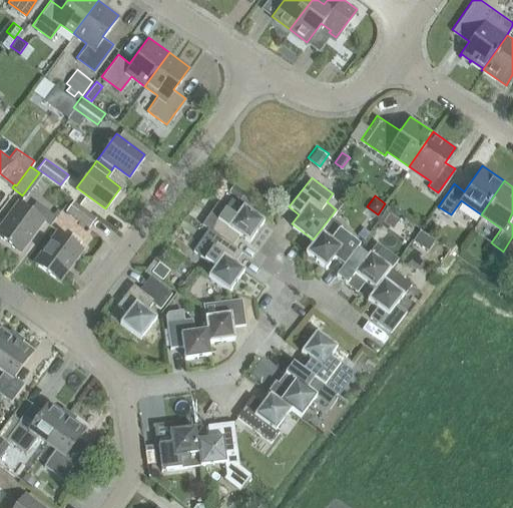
[(219,234),(231,242),(238,232),(248,239),(264,218),(242,203),(241,204),(231,196),(224,205),(216,200),(201,221),(208,226),(219,234)]
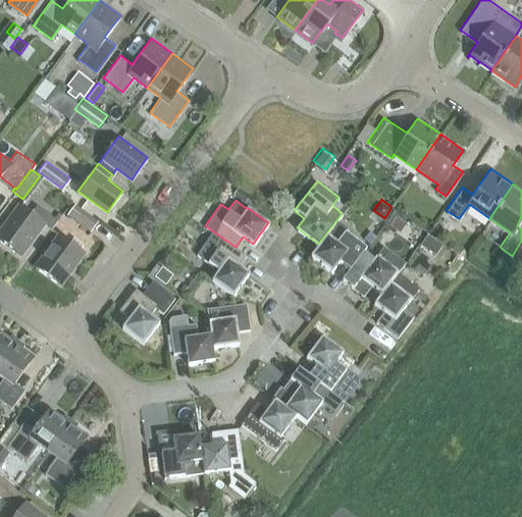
[(57,218),(36,202),(30,210),(19,203),(0,229),(0,239),(18,254),(43,222),(50,227),(57,218)]
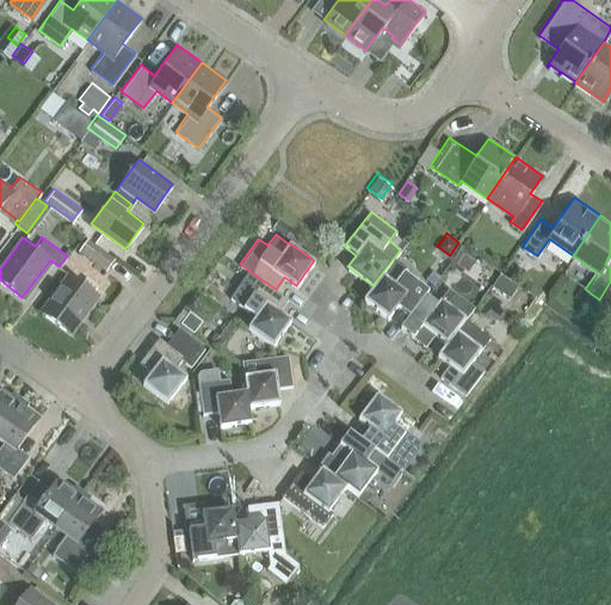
[(105,269),(113,257),(87,236),(78,248),(105,269)]
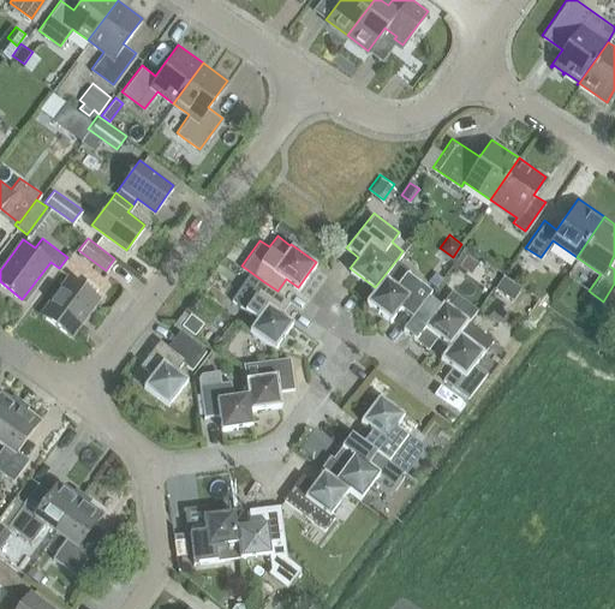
[(410,267),(398,258),(384,275),(375,287),(365,299),(390,318),(400,306),(412,316),(422,303),(428,294),(430,291),(406,272),(410,267)]
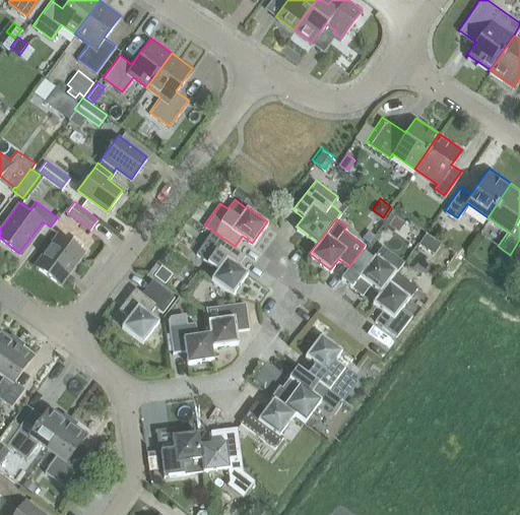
[(414,241),(424,229),(413,221),(404,234),(414,241)]
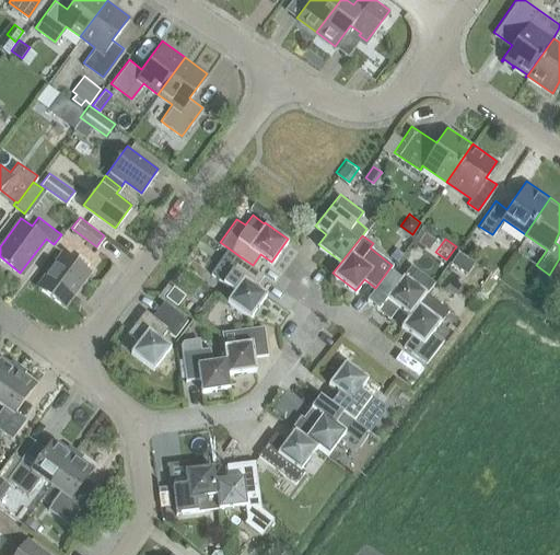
[(252,266),(253,265),(240,256),(228,247),(211,270),(223,280),(234,288),(226,299),(249,316),(266,292),(255,285),(264,273),(252,266)]
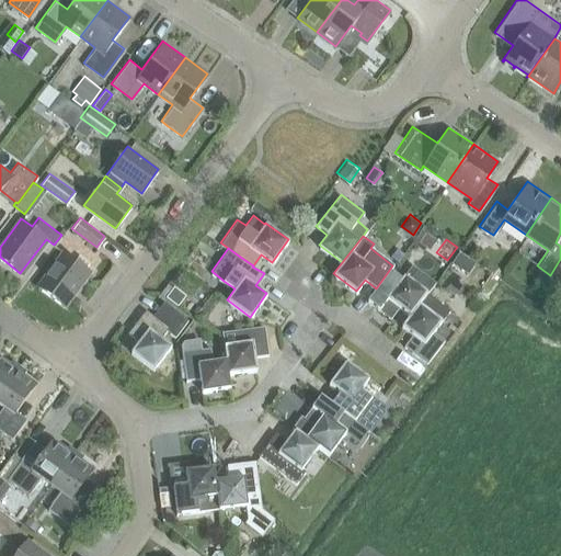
[(63,304),(89,269),(64,250),(37,285),(63,304)]
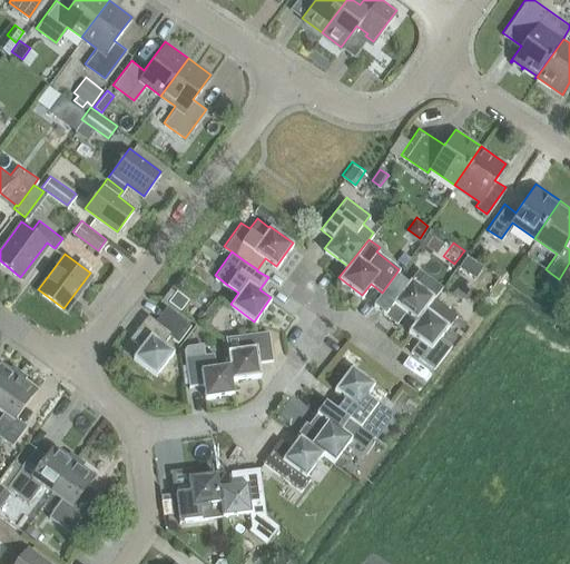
[(442,285),(419,266),(408,282),(396,273),(391,280),(382,293),(373,304),(396,322),(404,310),(415,319),(425,307),(434,295),(442,285)]
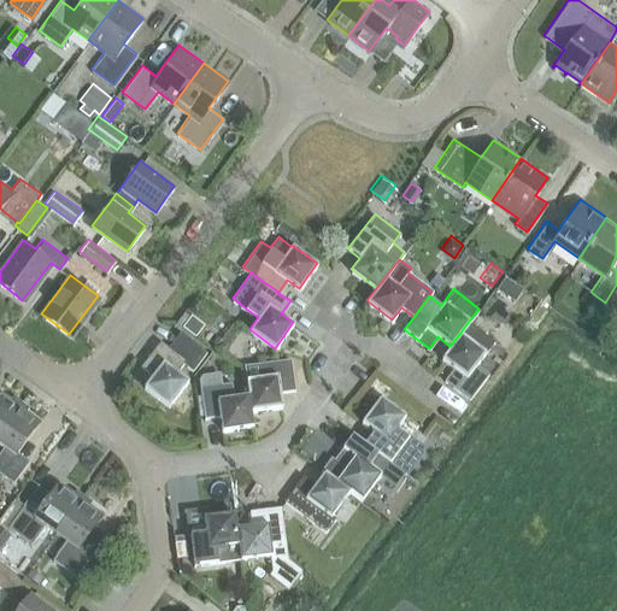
[(195,334),(204,322),(191,312),(182,323),(195,334)]
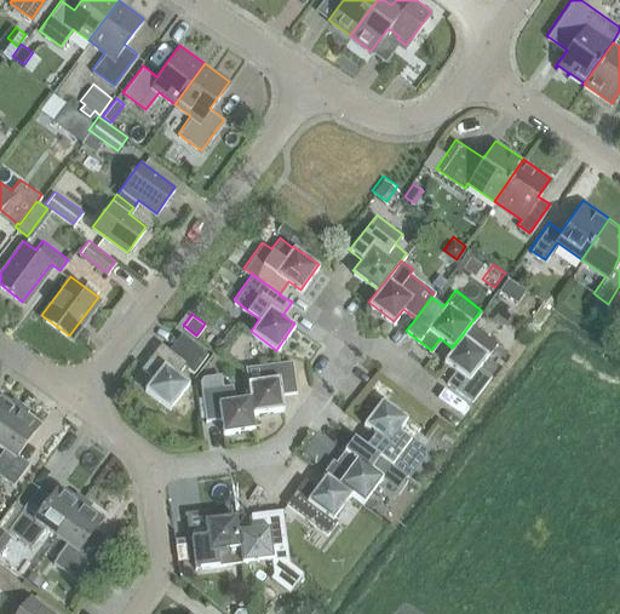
[(497,340),(472,321),(463,334),(452,348),(443,360),(455,368),(446,380),(471,400),(491,374),(478,366),(497,340)]
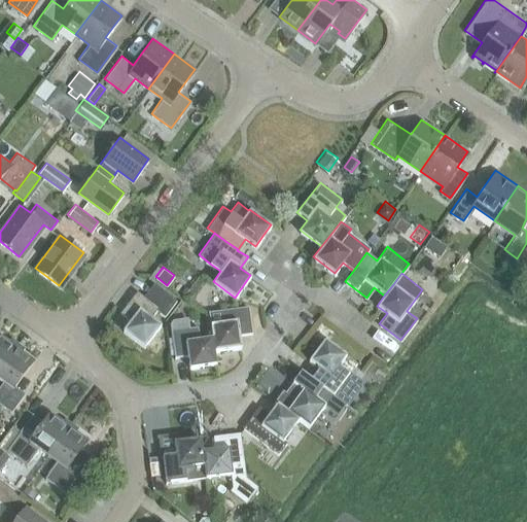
[(176,299),(153,281),(143,294),(137,289),(119,311),(131,318),(123,329),(144,346),(161,324),(150,316),(155,309),(165,315),(176,299)]
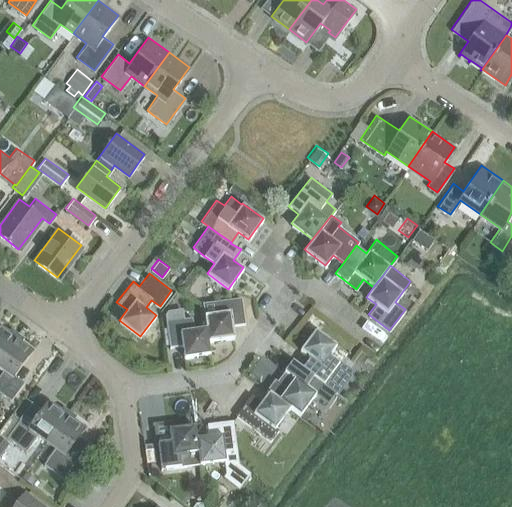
[(202,301),(206,326),(208,340),(234,336),(232,324),(244,322),(241,296),(202,301)]
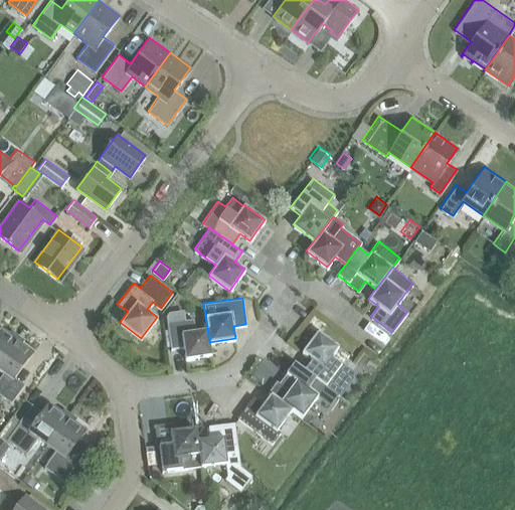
[(209,342),(207,328),(194,330),(193,318),(185,319),(184,308),(168,311),(166,314),(170,347),(183,345),(185,358),(211,354),(209,342)]
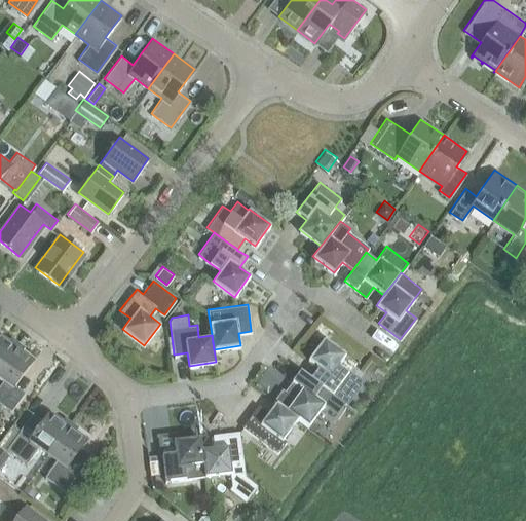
[(0,364),(17,341),(10,336),(8,339),(0,333),(0,364)]
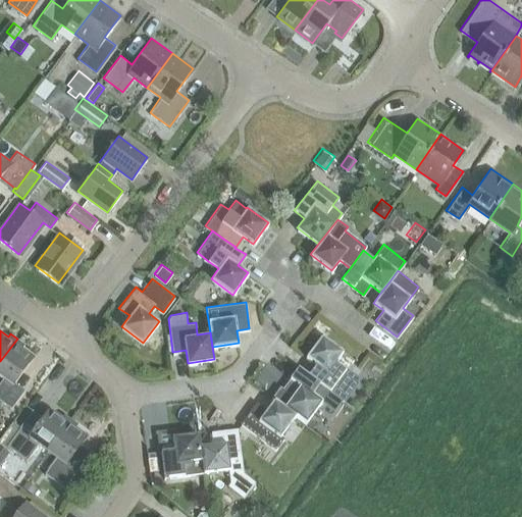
[(307,374),(319,382),(329,390),(353,358),(321,334),(305,356),(315,364),(307,374)]
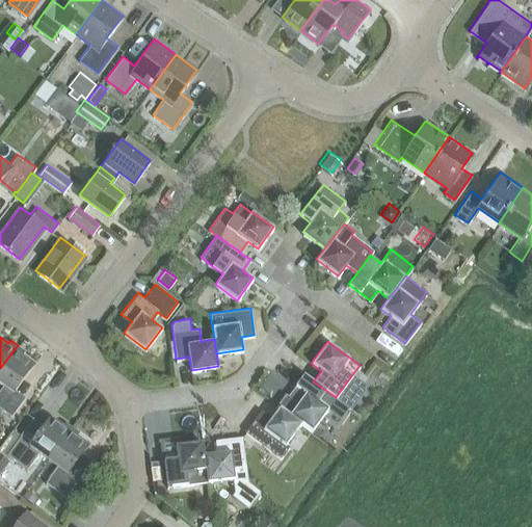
[(18,345),(0,368),(0,381),(3,384),(0,387),(0,405),(11,415),(25,396),(15,389),(33,362),(22,353),(24,350),(18,345)]
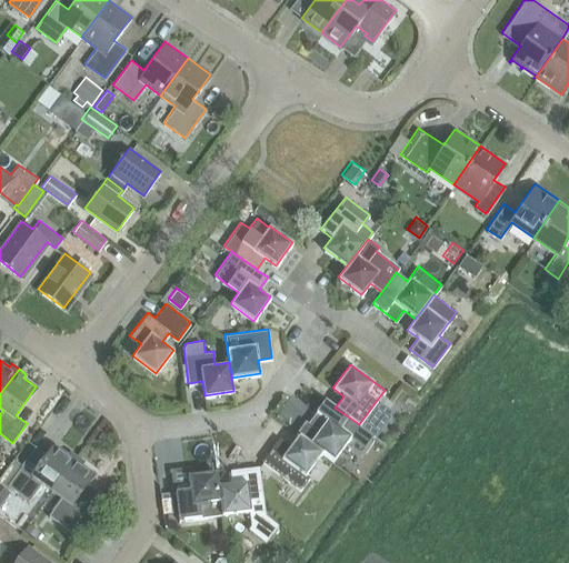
[(348,416),(335,408),(323,399),(308,421),(305,419),(296,432),(298,434),(299,433),(310,442),(322,451),(333,460),(350,436),(339,428),(348,416)]
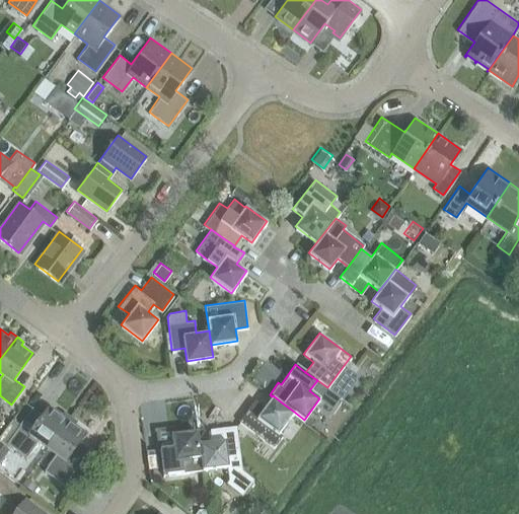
[(279,432),(294,412),(283,404),(273,395),(272,396),(265,406),(254,398),(239,420),(274,446),(282,435),(279,432)]
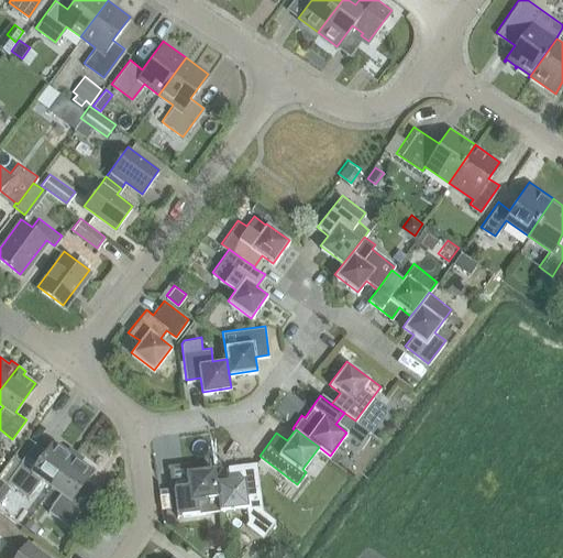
[(51,484),(76,450),(68,446),(66,449),(53,440),(32,468),(22,460),(8,480),(29,494),(41,478),(51,484)]
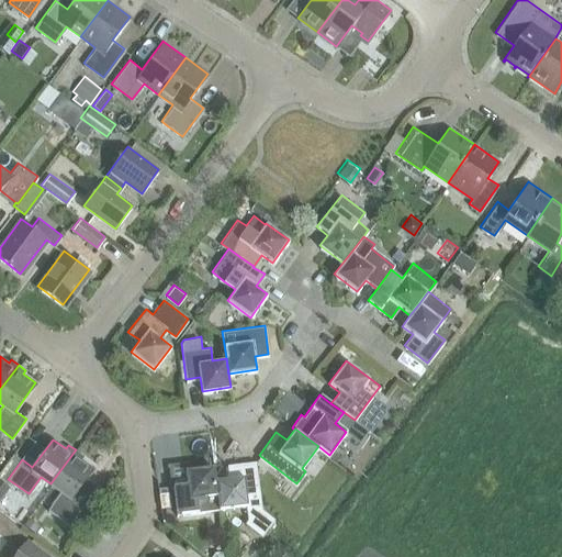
[(76,449),(51,483),(60,491),(47,508),(69,524),(83,504),(72,496),(92,468),(80,458),(82,455),(76,449)]
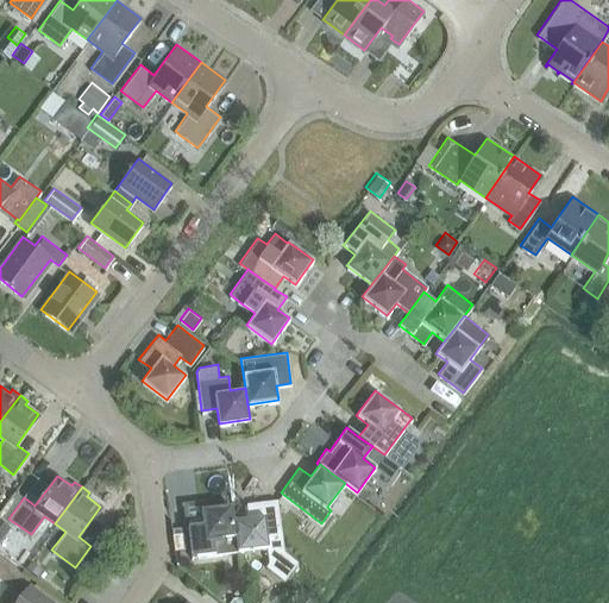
[(233,519),(234,535),(237,550),(267,546),(269,561),(265,565),(284,580),(297,561),(283,551),(281,529),(277,498),(246,502),(248,517),(233,519)]
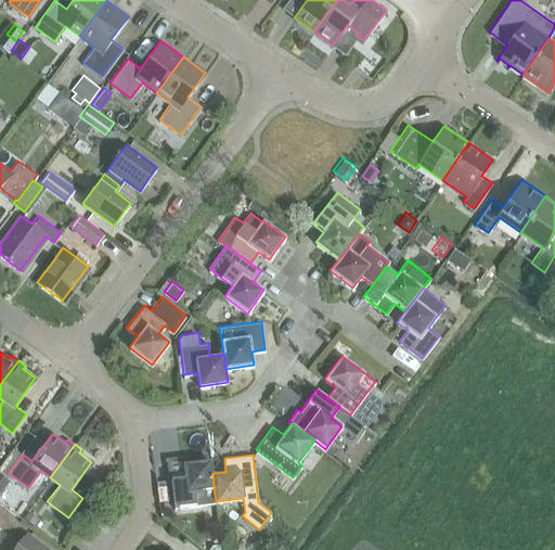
[(214,488),(213,473),(210,460),(182,463),(184,477),(170,478),(175,507),(203,503),(201,490),(214,488)]
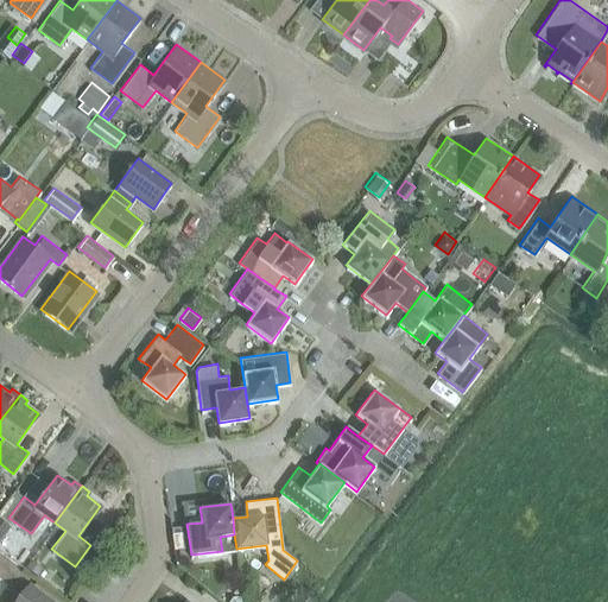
[(0,537),(11,524),(0,515),(0,537)]
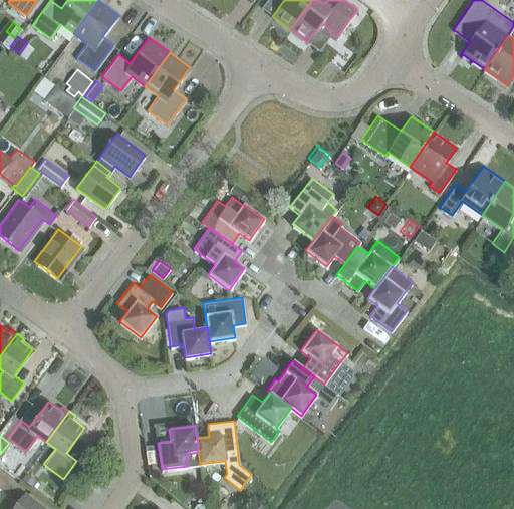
[(155,458),(154,446),(145,447),(147,459),(155,458)]
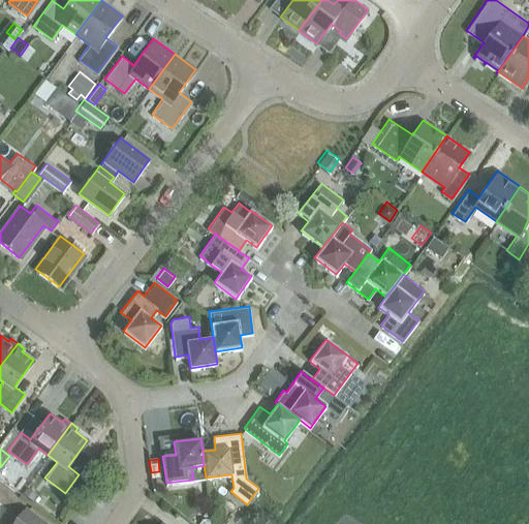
[(32,498),(36,492),(27,485),(22,491),(32,498)]
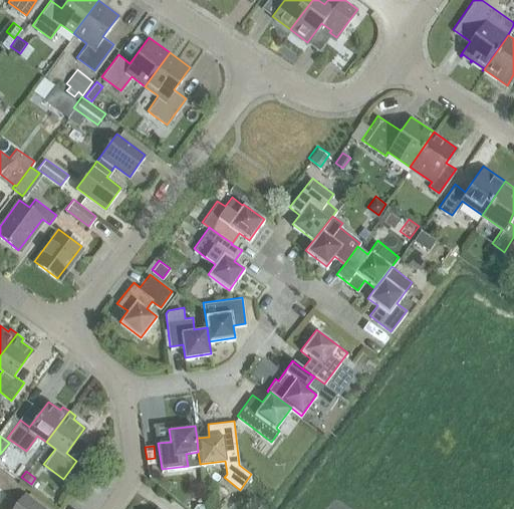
[(11,508),(44,508),(23,493),(11,508)]
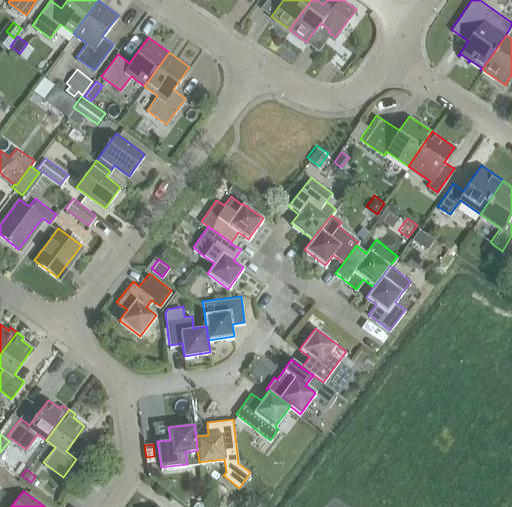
[(185,498),(183,500),(191,506),(204,506),(204,499),(195,501),(193,504),(185,498)]
